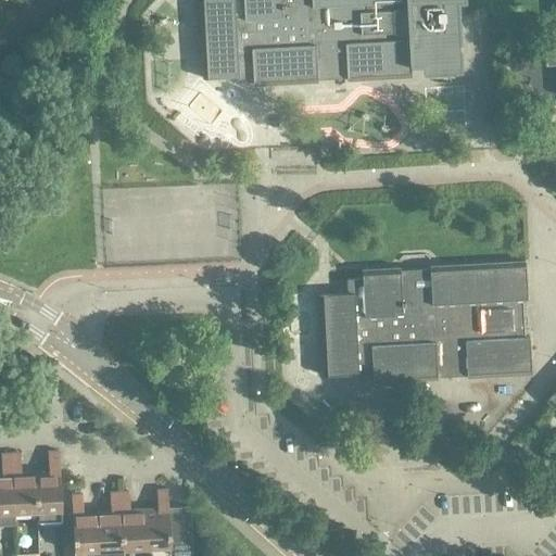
[(199,0),(203,78),(253,75),(253,85),(317,80),(317,74),(348,72),(348,79),(411,76),(411,65),(462,62),(458,0),(199,0)]
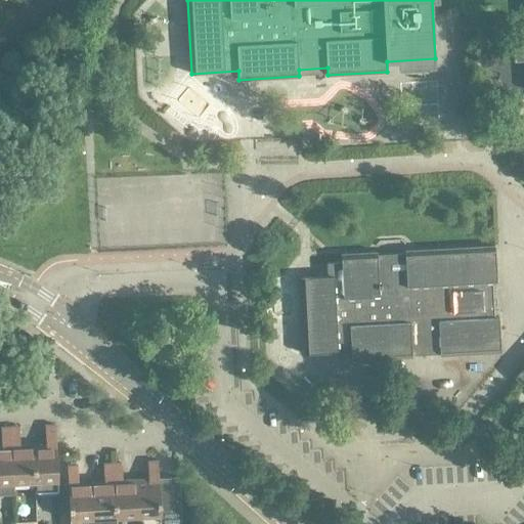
[(500,351),(500,347),(498,316),(495,316),(494,310),(493,281),(496,280),(494,246),(404,251),(405,269),(378,270),(377,252),(341,254),(341,261),(326,262),(328,275),(301,277),(304,353),(351,351),(352,359),(412,356),(411,349),(439,348),(440,354),(500,351)]
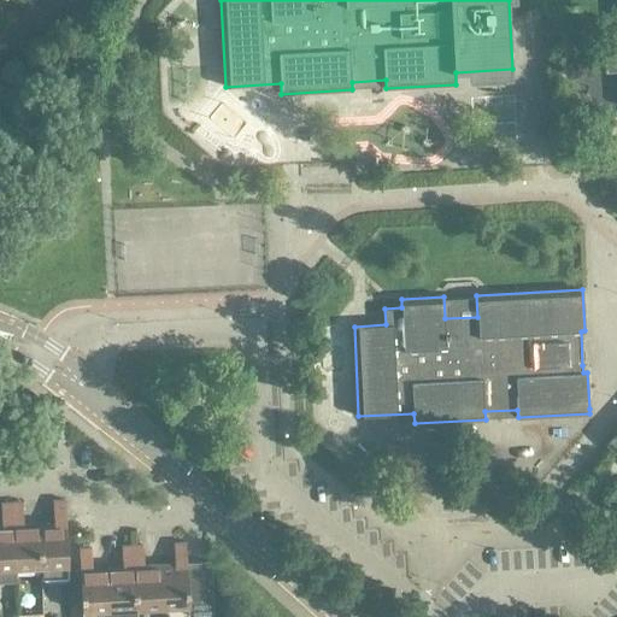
[(616,432),(606,444),(607,444),(610,447),(616,452),(616,432)]
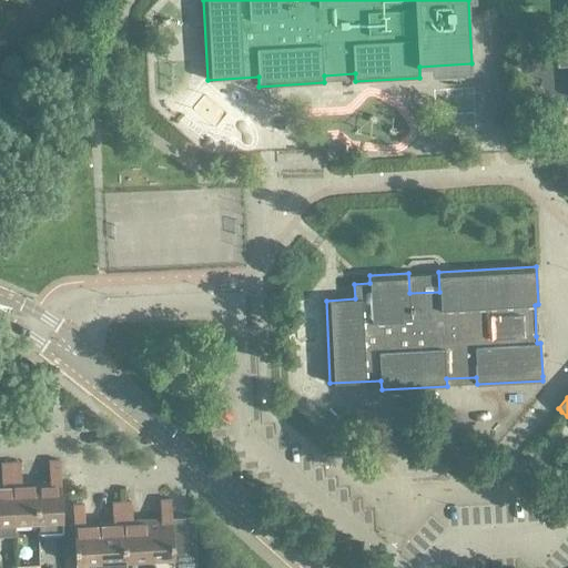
[(50,482),(37,482),(39,535),(63,534),(60,460),(49,460),(50,482)]
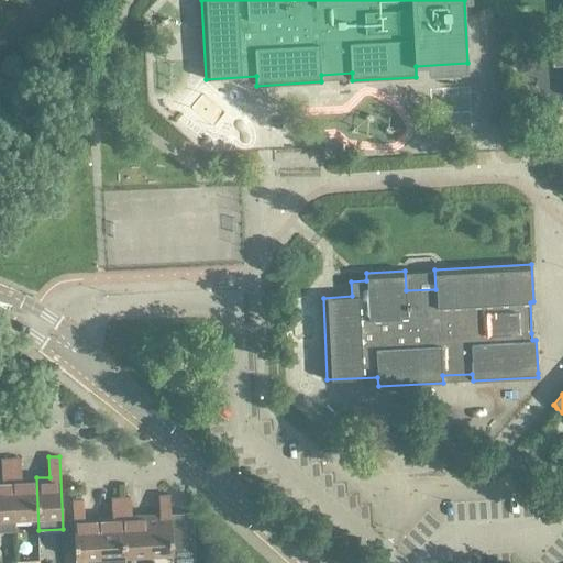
[(21,457),(11,459),(14,531),(15,531),(14,518),(36,517),(37,530),(39,530),(36,477),(22,478),(21,457)]
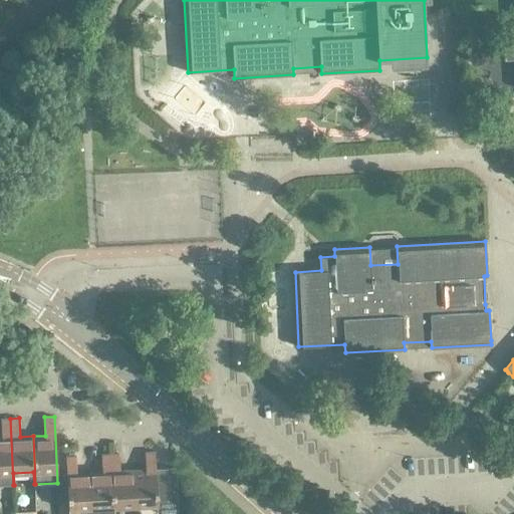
[(2,438),(0,437),(0,485),(13,485),(10,419),(1,419),(2,438)]
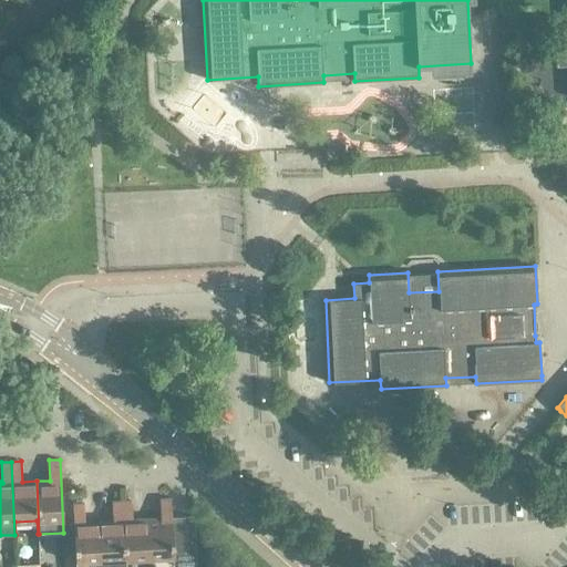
[(161,518),(147,518),(148,558),(173,557),(173,566),(196,565),(194,516),(172,517),(171,498),(160,500),(161,518)]
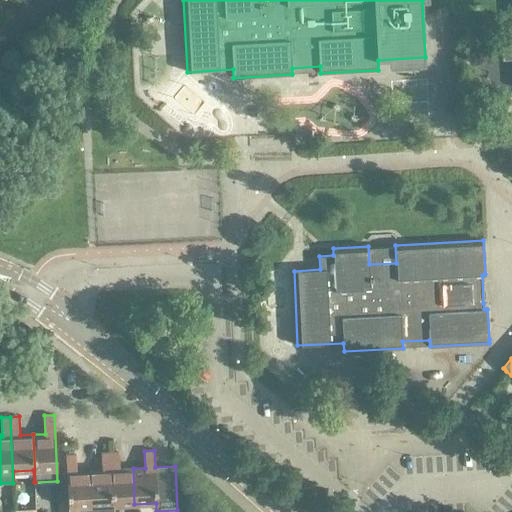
[(119,452),(110,453),(113,505),(134,504),(133,468),(120,469),(119,452)]
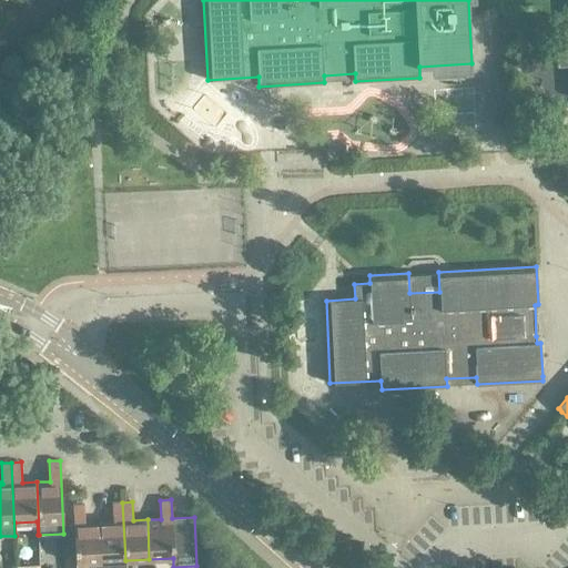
[(124,567),(125,560),(122,503),(112,503),(113,521),(99,523),(101,561),(101,567),(124,567)]
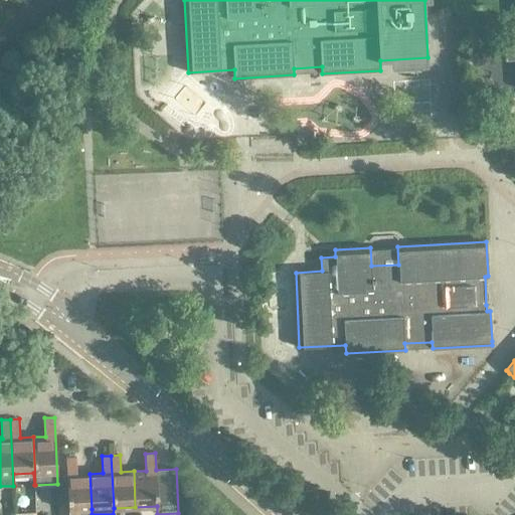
[(75,457),(65,458),(67,495),(67,500),(68,500),(68,510),(92,509),(90,474),(76,474),(75,457)]
